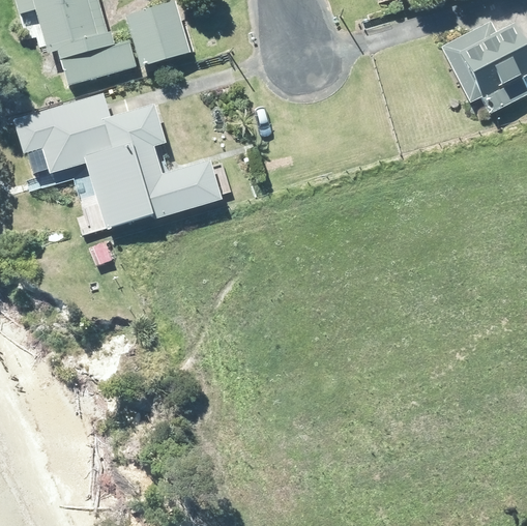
[(106,30),(97,0),(15,0),(19,13),(36,9),(47,50),(57,47),(67,84),(137,65),(129,39),(115,42),(111,32),(107,32),(106,30)]
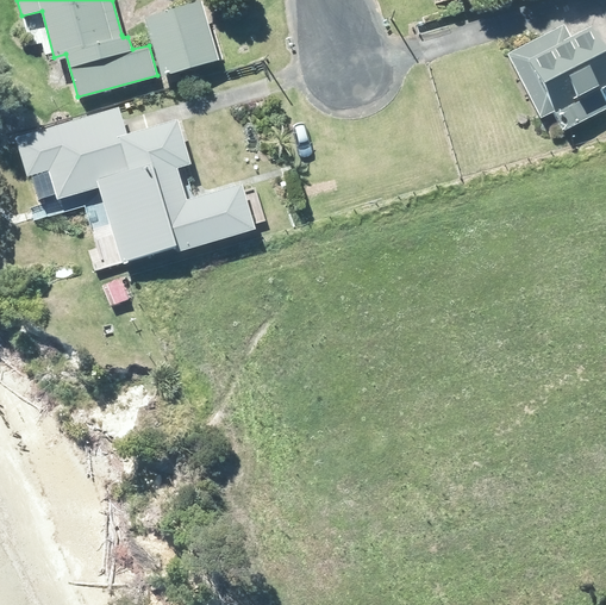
[(147,18),(163,76),(218,61),(201,2),(147,18)]
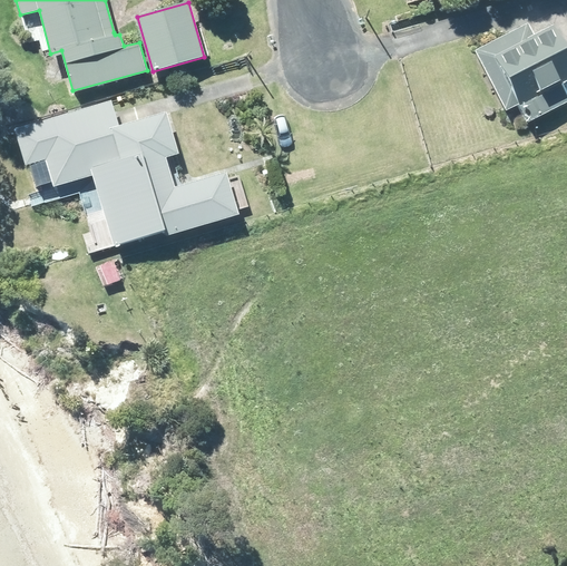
[(566,44),(555,22),(535,32),(529,22),(476,49),(507,109),(517,104),(526,120),(566,99),(566,89),(564,85),(566,83),(566,44)]
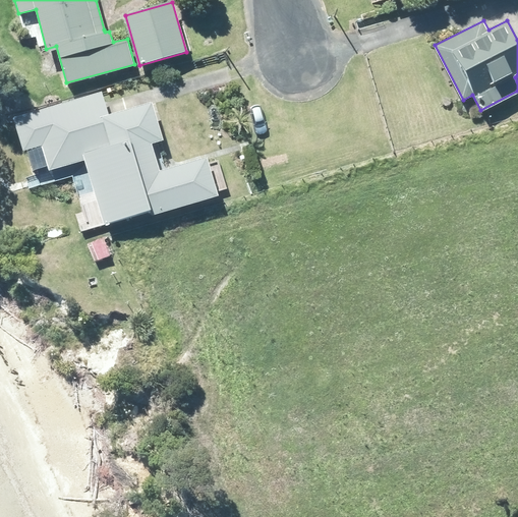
[(108,114),(105,101),(103,93),(13,118),(22,151),(29,150),(34,170),(48,166),(48,169),(83,159),(97,206),(102,224),(149,212),(150,215),(218,196),(208,157),(159,170),(152,144),(160,140),(163,140),(152,102),(108,114)]
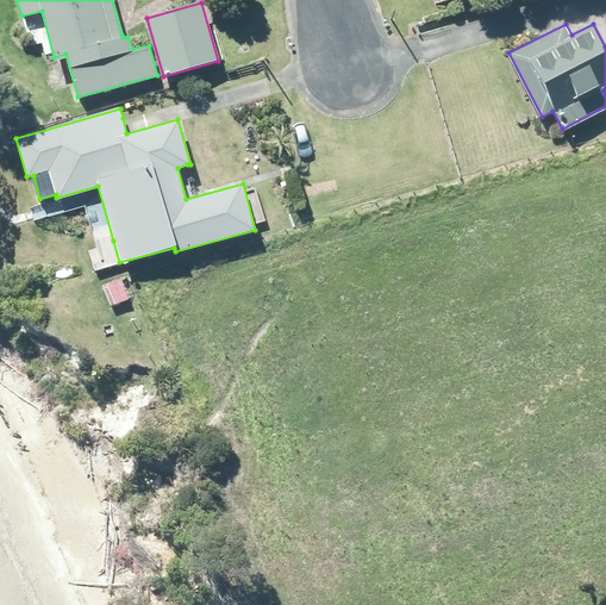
[(129,295),(122,276),(106,282),(113,301),(129,295)]
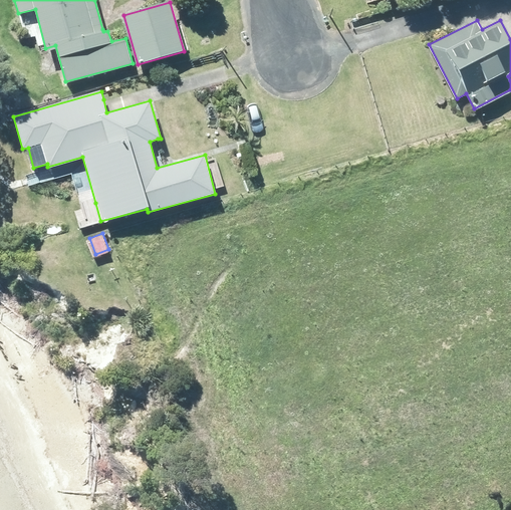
All buildings are outlined.
